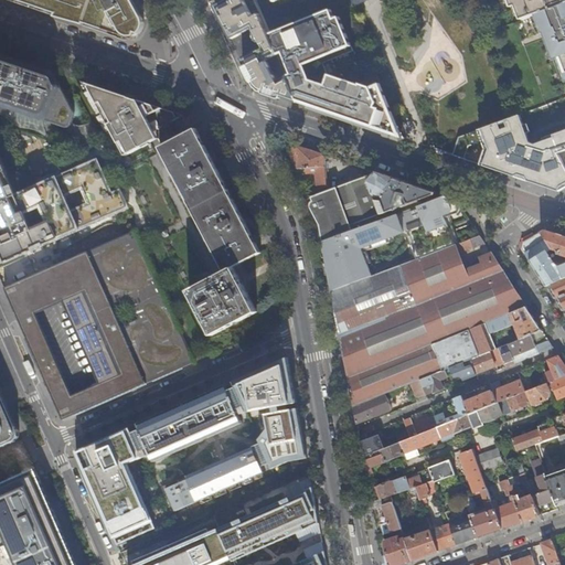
[(16,0),(73,19),(129,38),(132,39),(134,36),(135,35),(139,34),(140,32),(144,29),(144,28),(144,22),(142,19),(135,3),(132,0),(16,0)]
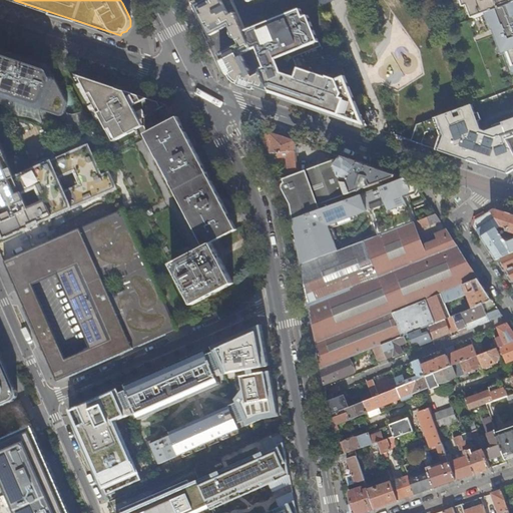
[(248,85),(270,92),(260,69),(252,72),(242,54),(251,50),(244,32),(242,29),(229,0),(203,0),(195,5),(210,35),(229,25),(231,30),(230,31),(234,39),(235,38),(238,43),(220,53),(227,67),(232,78),(236,81),(248,85)]
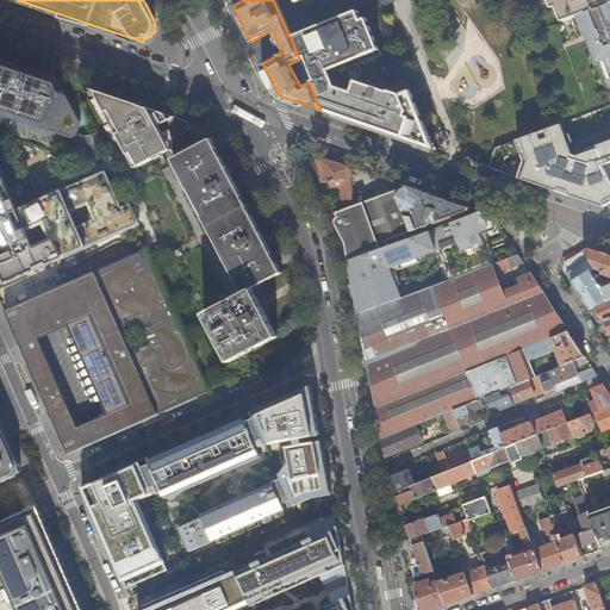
[(609,0),(549,0),(551,4),(553,10),(554,8),(558,7),(561,17),(562,23),(572,19),(609,5),(609,0)]
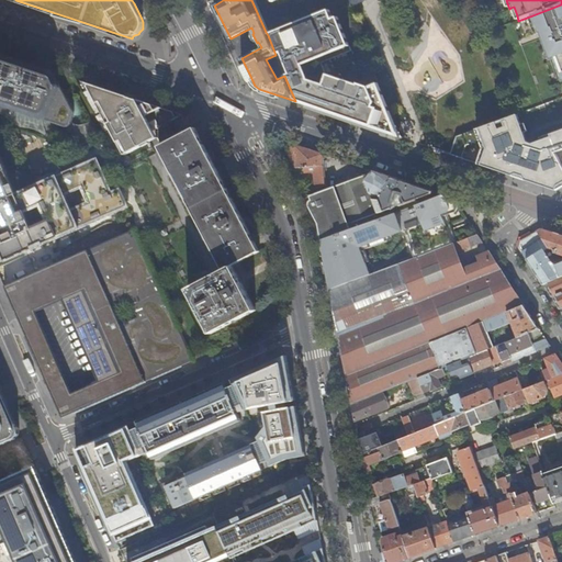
[(561,4),(527,18),(532,35),(538,33),(543,46),(549,44),(551,49),(548,51),(551,60),(554,59),(561,78),(561,4)]
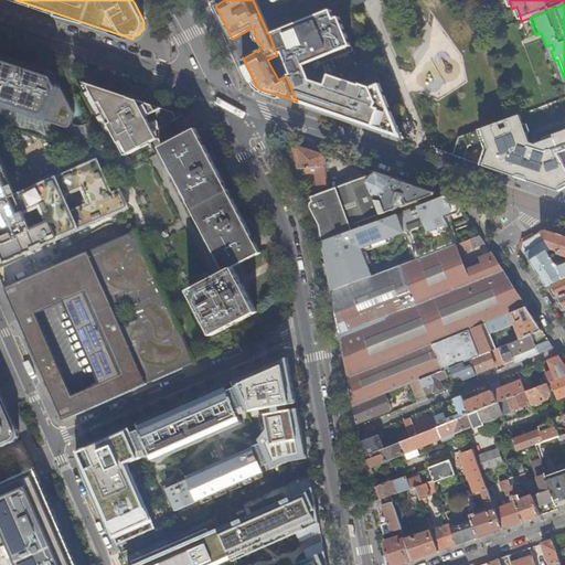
[(286,76),(297,102),(298,100),(319,107),(320,104),(323,105),(327,106),(326,109),(362,121),(363,118),(372,121),(371,125),(372,126),(372,127),(402,137),(380,82),(370,86),(359,82),(359,84),(326,73),(320,61),(351,49),(338,17),(333,18),(330,10),(269,35),(277,55),(278,57),(285,73),(286,76)]
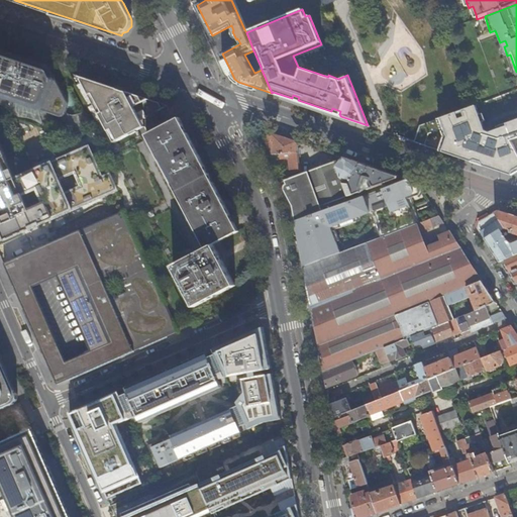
[(0,96),(60,116),(61,116),(63,116),(65,115),(68,104),(68,103),(68,101),(48,66),(48,65),(37,62),(0,48),(0,96)]
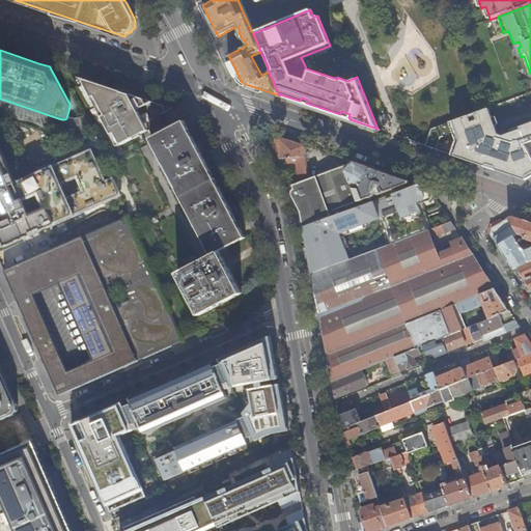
[(263,71),(268,68),(261,54),(257,56),(263,71)]
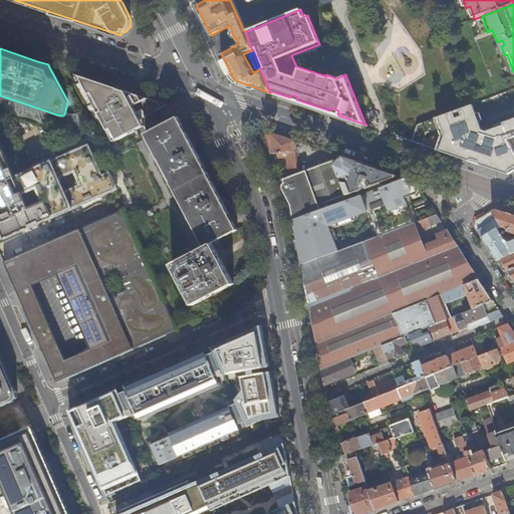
[(120,89),(80,75),(115,142),(145,126),(141,119),(168,105),(121,89),(120,89)]
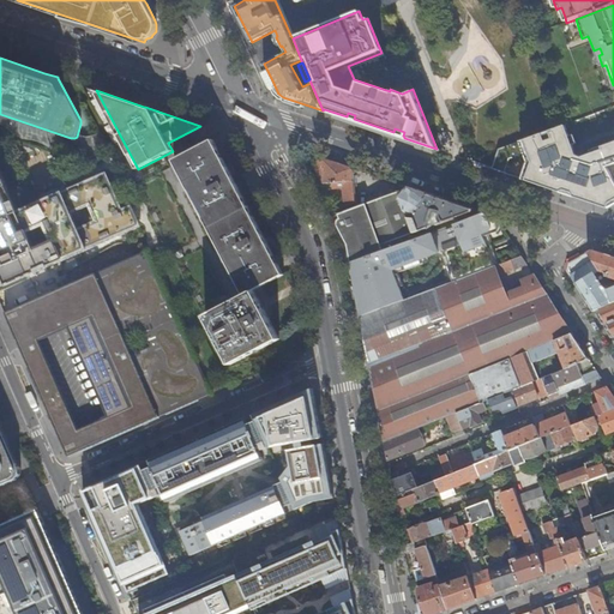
[(613,204),(613,179),(608,167),(613,164),(613,143),(601,148),(602,150),(582,157),(577,156),(565,126),(497,151),(491,168),(551,188),(585,199),(608,208),(613,204)]
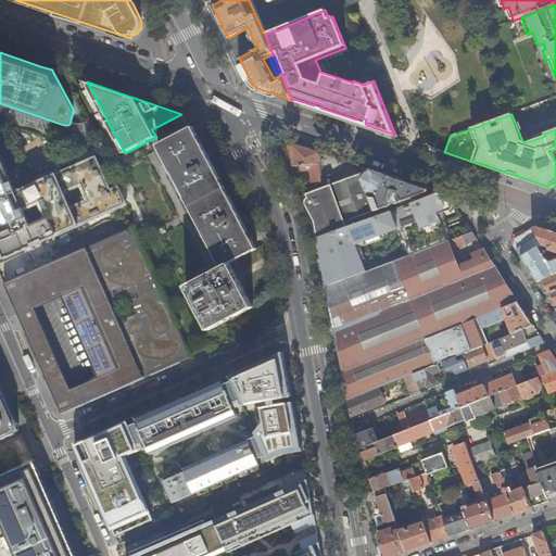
[(188,286),(211,328),(253,307),(230,263),(257,249),(193,127),(158,146),(222,267),(188,286)]
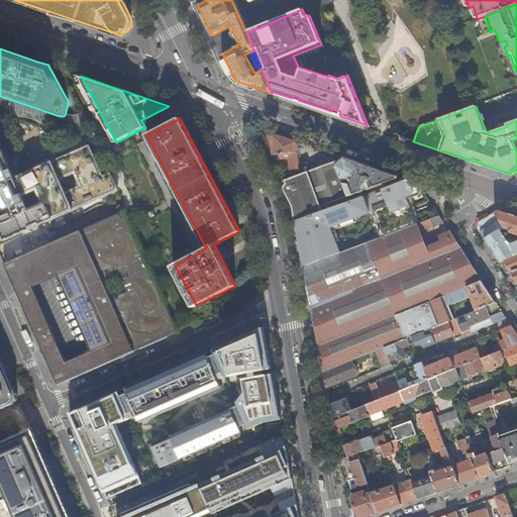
[(291,171),(277,176),(278,179),(291,174),(299,170),(296,141),(282,136),(271,132),(273,153),(280,153),(281,158),(289,157),(291,171)]
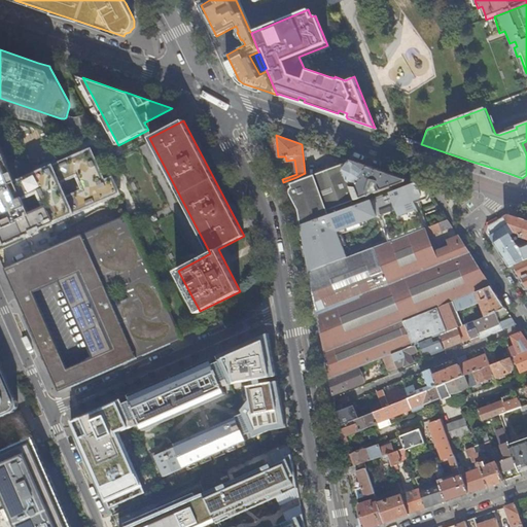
[(112,177),(105,181),(91,149),(15,182),(0,147),(0,237),(4,246),(120,195),(112,177)]
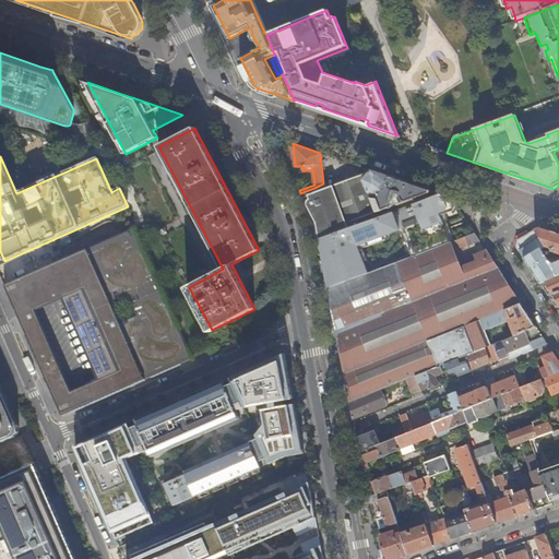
[(382,174),(371,170),(348,179),(333,185),(346,222),(365,215),(377,211),(373,201),(391,177),(382,174)]
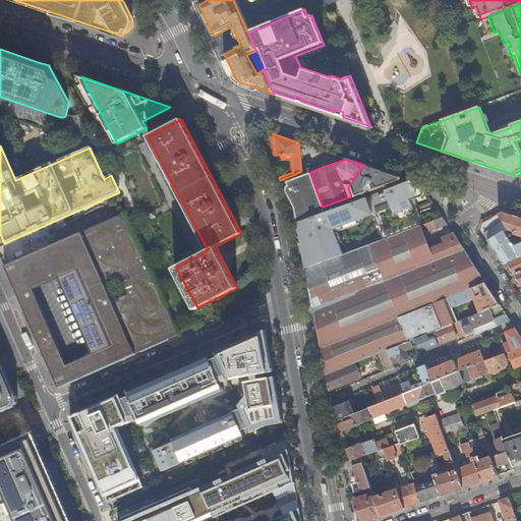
[(401,178),(401,177),(381,170),(364,165),(348,187),(351,196),(401,178)]
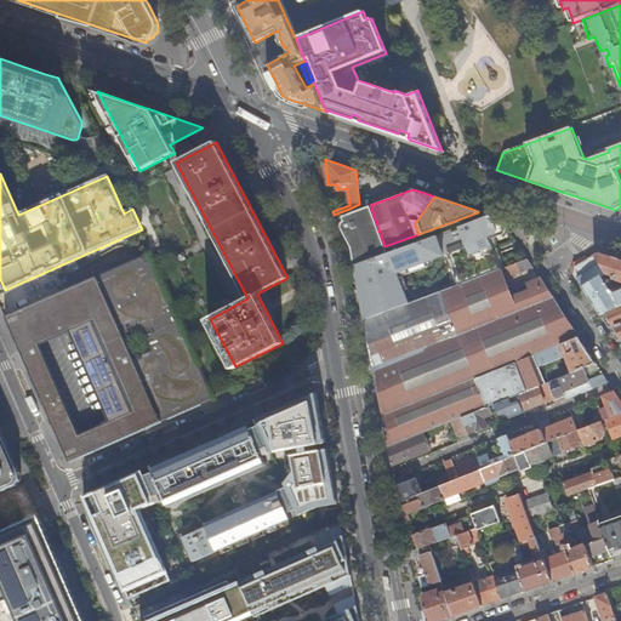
[(359,204),(349,209),(351,212),(342,216),(343,220),(341,221),(341,223),(341,227),(343,232),(351,246),(354,266),(387,254),(385,246),(370,205),(360,208),(359,204)]
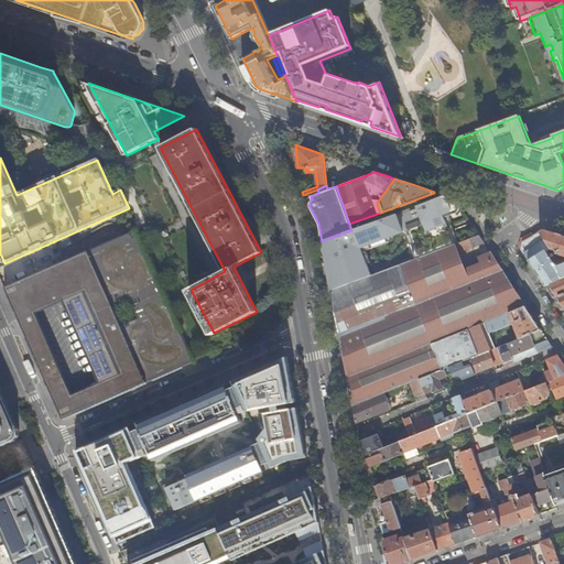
[(317,190),(303,195),(305,198),(311,196),(318,193),(317,190)]
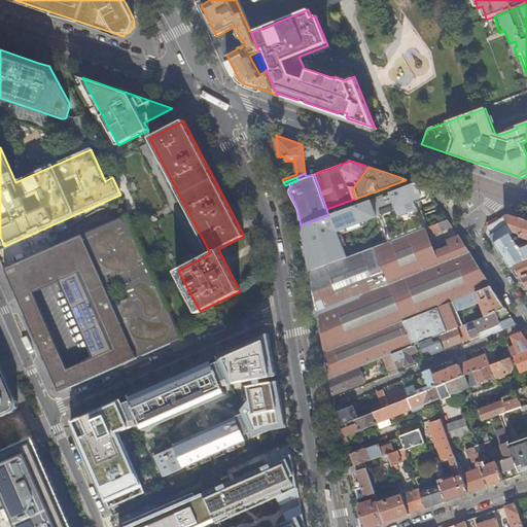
[(388,242),(424,229),(419,214),(415,204),(427,199),(430,192),(415,182),(357,204),(328,215),(301,225),(303,235),(309,272),(347,257),(338,233),(365,221),(366,219),(370,220),(377,217),(376,215),(380,213),(387,233),(385,234),(388,242)]
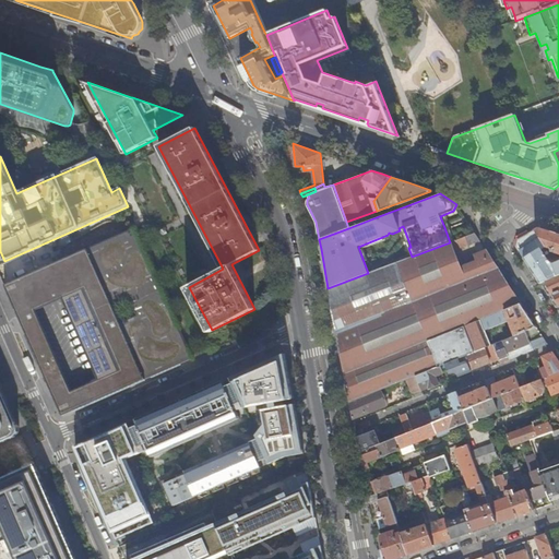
[(348,228),(379,216),(377,211),(365,215),(346,222),(348,228)]
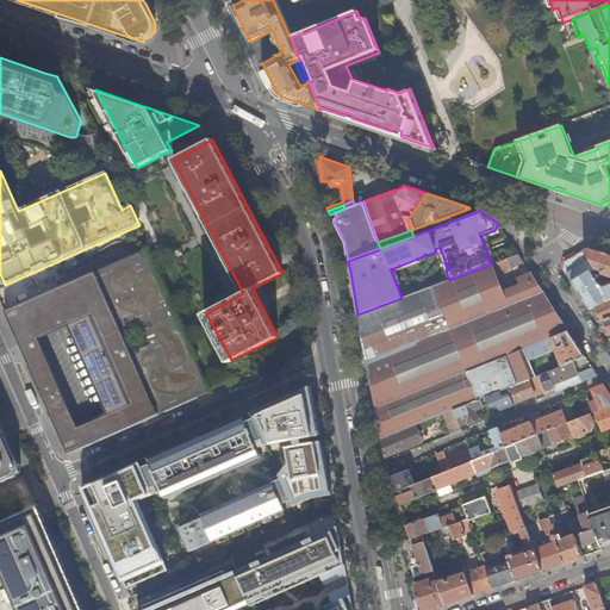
[(147,248),(5,311),(68,454),(210,391),(147,248)]
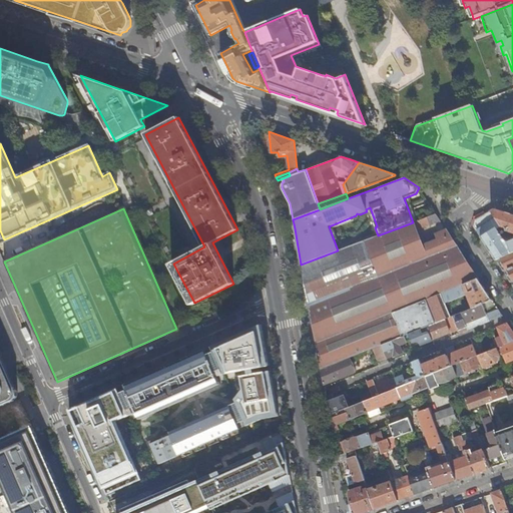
[(512,232),(512,215),(495,209),(476,220),(474,227),(481,237),(495,228),(496,230),(501,227),(507,228),(506,231),(512,232)]
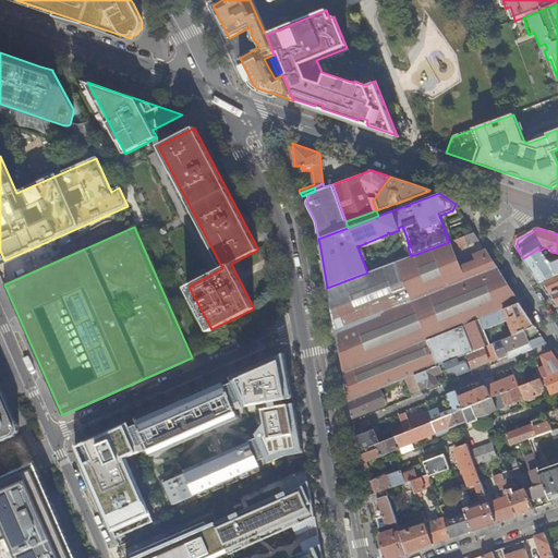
[(335,330),(343,374),(354,370),(462,326),(447,288),(496,268),(489,257),(485,251),(474,255),(476,261),(460,268),(452,251),(478,241),(474,233),(449,242),(411,256),(376,269),(373,270),(371,271),(367,273),(327,288),(335,330)]
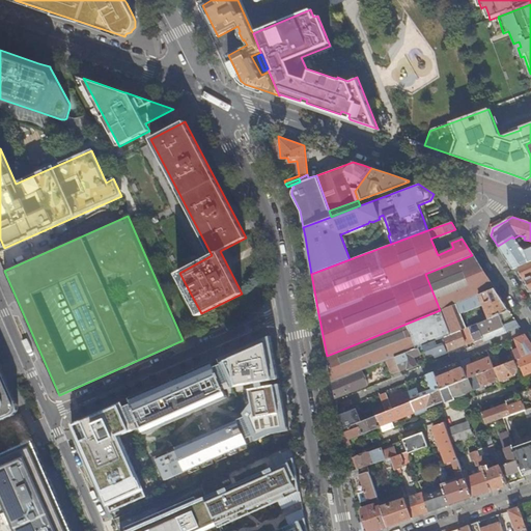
[(530,241),(524,240),(525,236),(519,235),(513,239),(512,236),(498,246),(504,256),(512,270),(530,261),(530,241)]
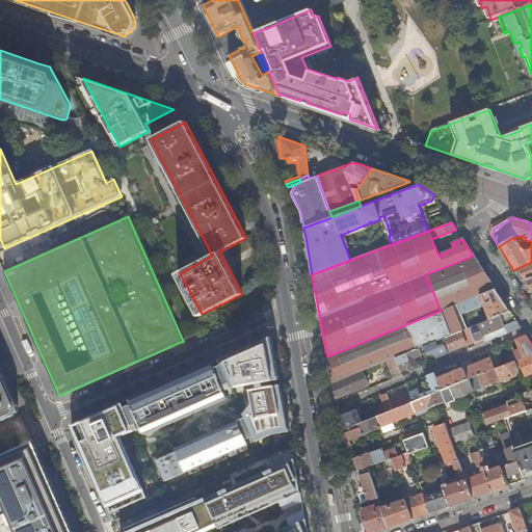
[(327,356),(333,382),(342,379),(362,371),(387,362),(387,361),(395,357),(419,348),(424,346),(443,339),(468,328),(461,315),(484,306),(490,319),(500,316),(510,312),(504,302),(483,270),(473,256),(426,274),(441,311),(338,352),(327,356)]
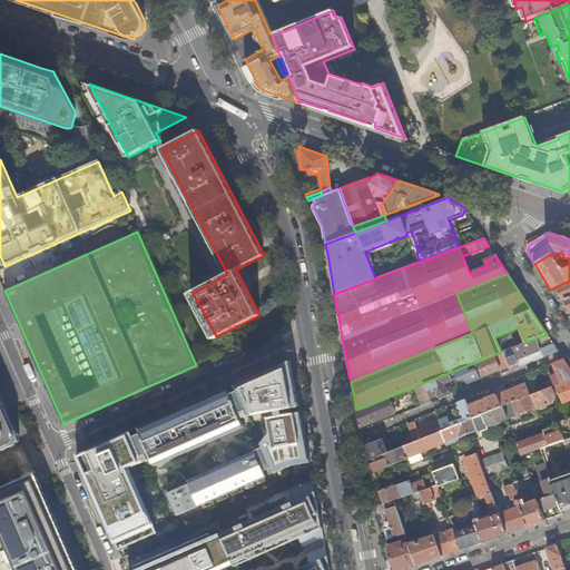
[(569,318),(569,281),(550,290),(551,291),(556,287),(558,291),(553,293),(559,302),(563,300),(566,304),(561,306),(568,315),(569,313),(569,317),(569,318)]
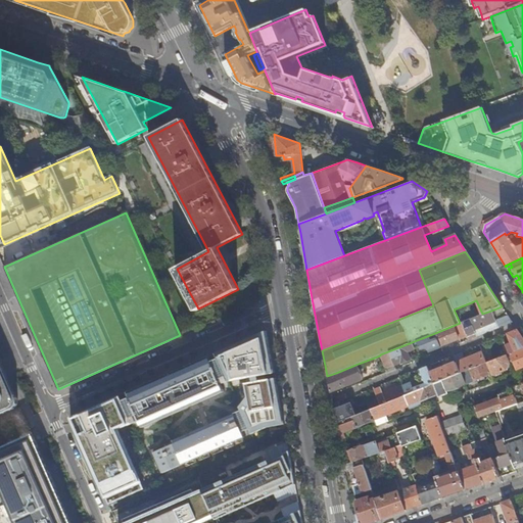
[(505,311),(502,306),(491,311),(493,315),(505,311)]
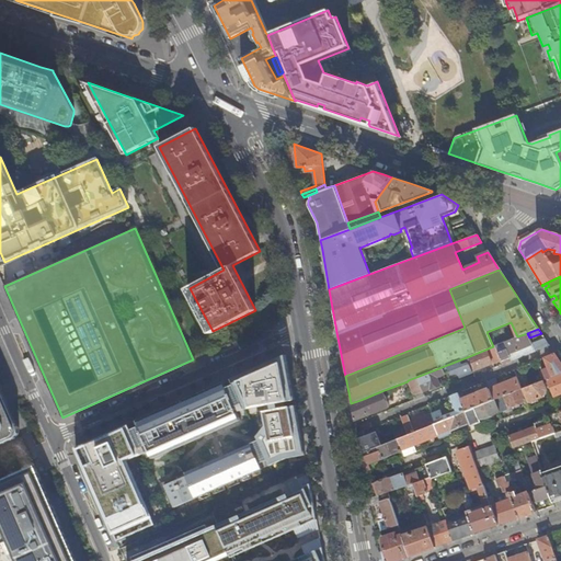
[(529,338),(527,333),(517,336),(494,346),(501,361),(503,365),(535,352),(531,345),(529,338)]
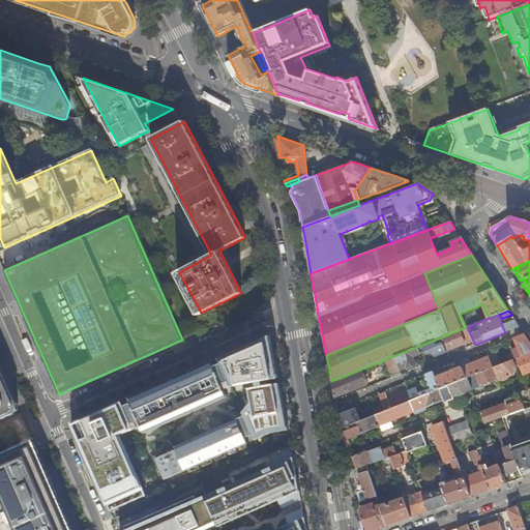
[(505,332),(519,327),(516,321),(502,326),(505,332)]
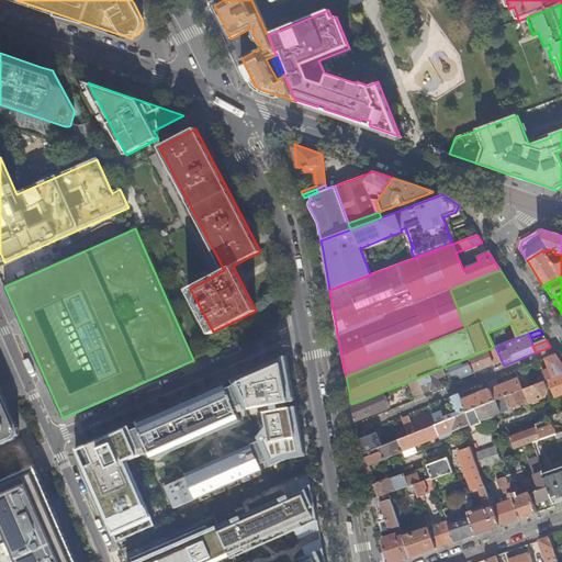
[(485,368),(502,361),(495,347),(494,347),(468,358),(473,372),(485,368)]
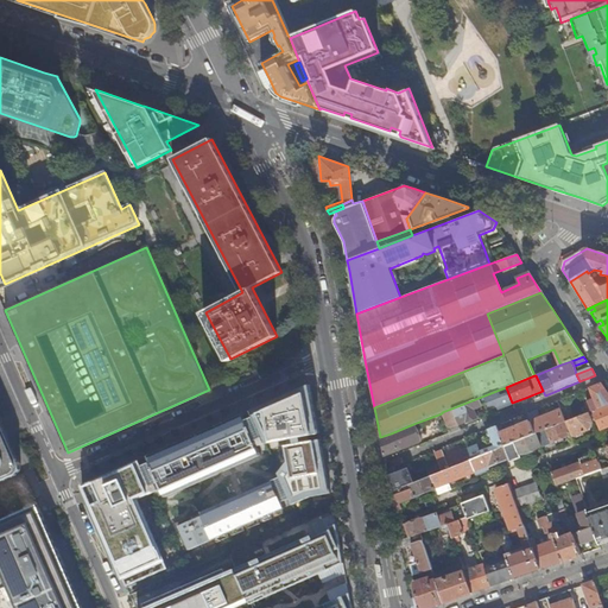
[(599,409),(607,404),(607,393),(607,392),(601,384),(589,388),(599,409)]
